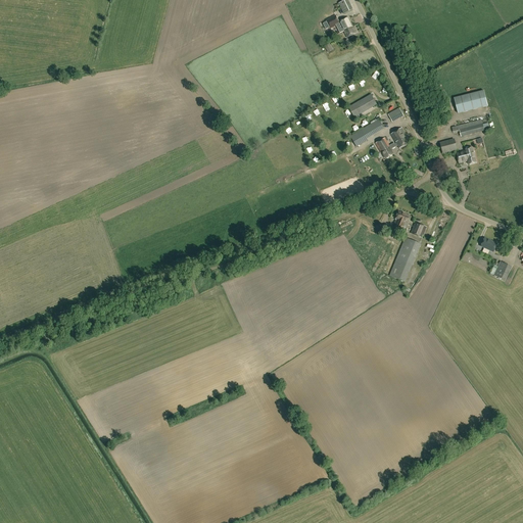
[(347,0),(345,0),(339,3),(344,14),(352,10),(347,0)]
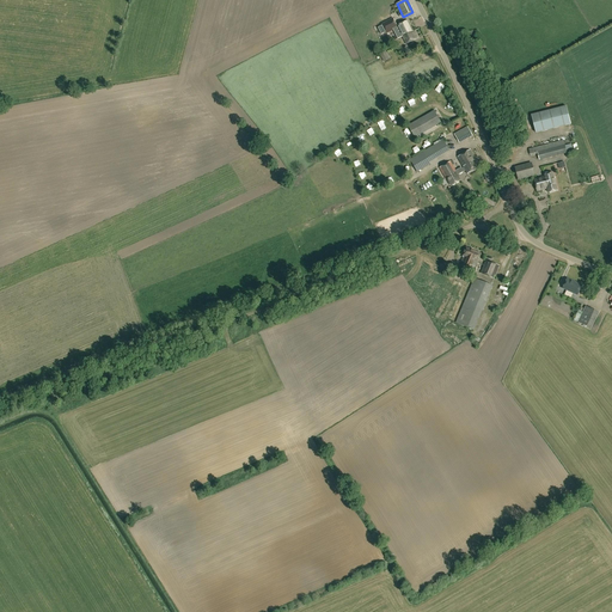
[(393,19),(381,24),(383,25),(385,32),(386,34),(393,30),(398,40),(402,37),(407,44),(416,40),(418,38),(415,32),(414,32),(414,31),(412,32),(411,29),(408,22),(397,26),(393,19)]
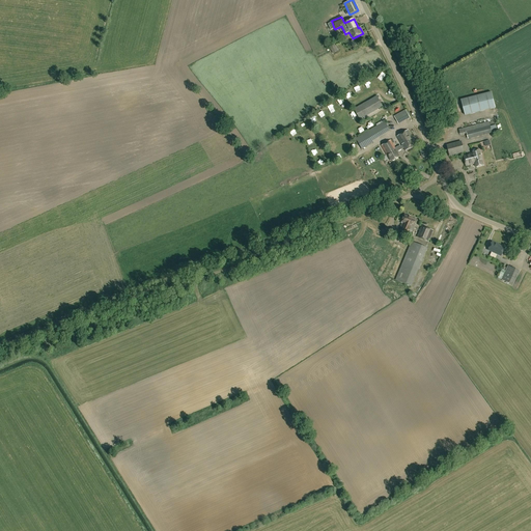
[(333,54),(338,52),(334,44),(330,47),(333,54)]
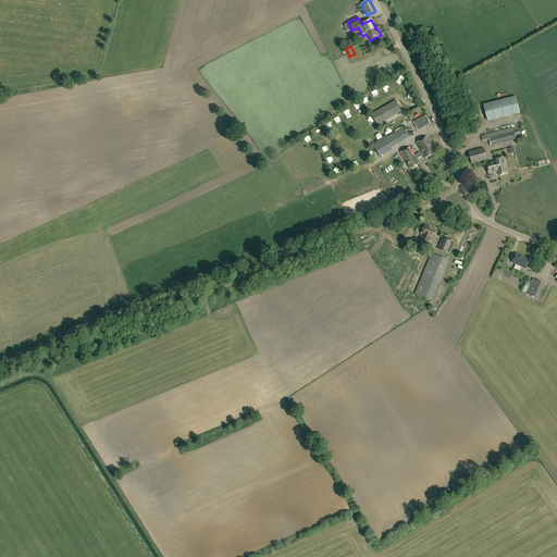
[(376,100),(382,97),(378,89),(372,93),(376,100)]
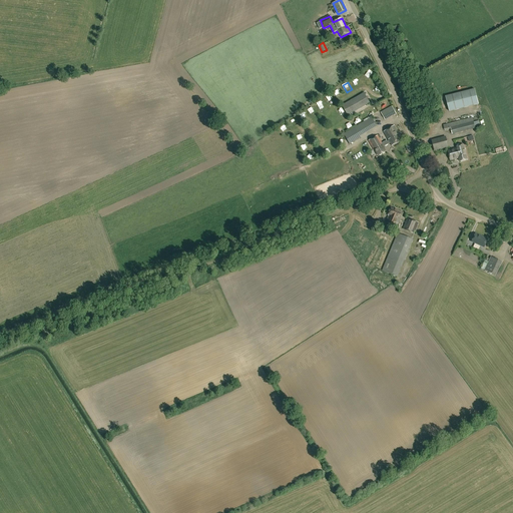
[(445,96),(449,111),(478,103),(474,89),(445,96)]
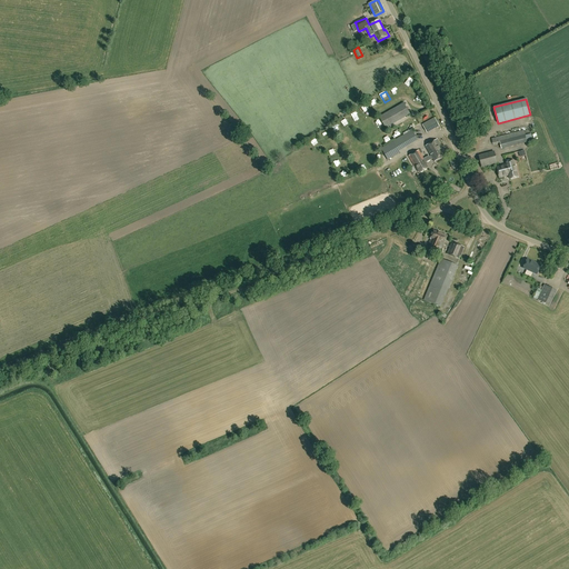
[(379,117),(386,128),(410,115),(403,103),(379,117)]
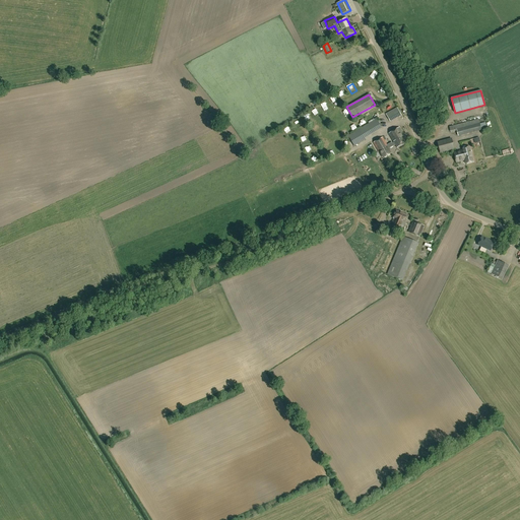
[(397,108),(386,114),(390,121),(401,115),(397,108)]
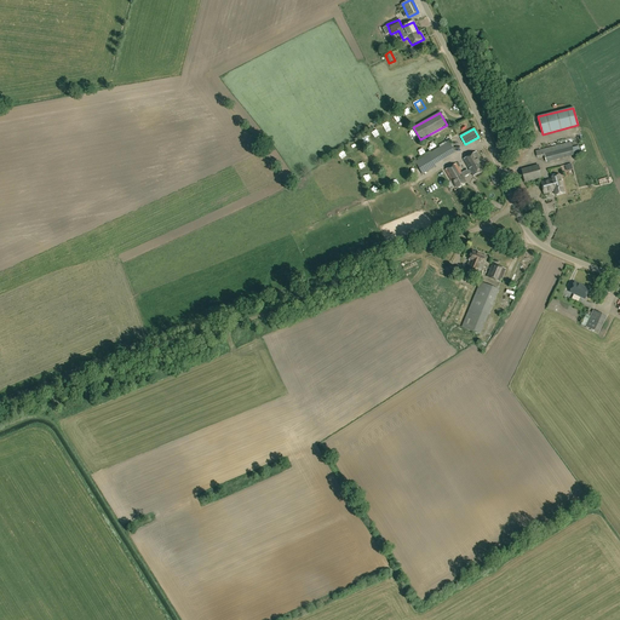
[(449,142),(415,162),(423,174),(443,161),(442,159),(454,150),(449,142)]
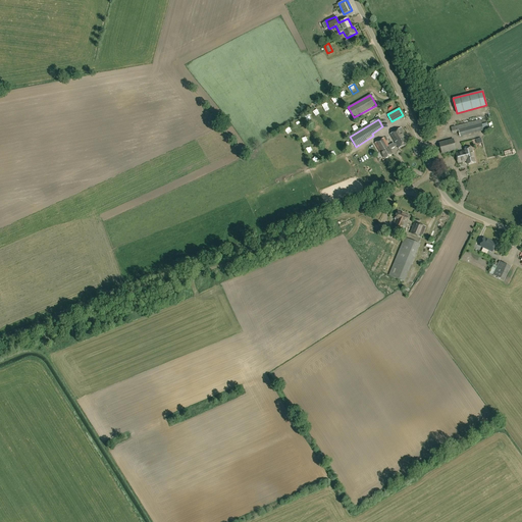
[(459,132),(460,136),(483,129),(481,119),(451,127),(453,133),(459,132)]
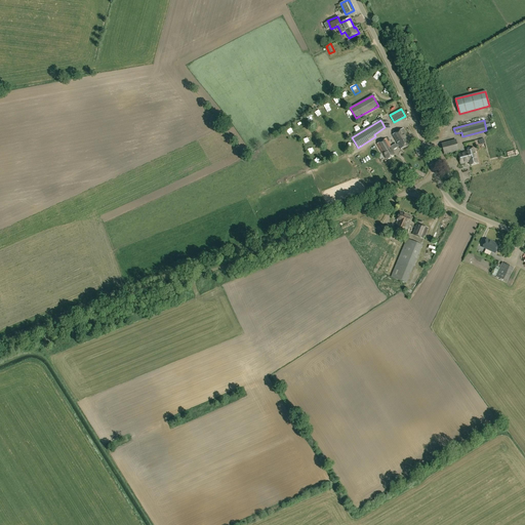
[(393,134),(398,145),(397,146),(396,144),(391,147),(386,139),(376,145),(384,157),(385,156),(388,160),(394,156),(392,151),(399,147),(401,149),(411,143),(403,129),(401,130),(393,134)]
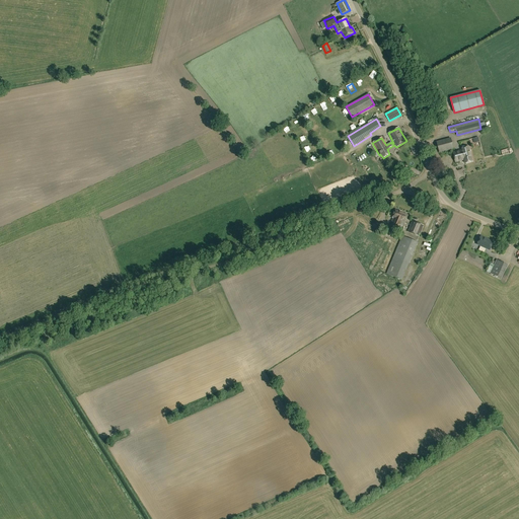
[(437,142),(440,151),(454,148),(451,138),(437,142)]
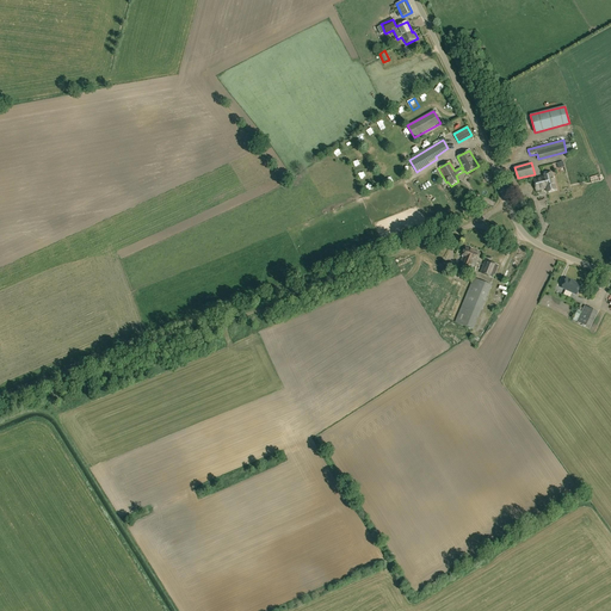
[(536,191),(547,189),(548,192),(556,190),(551,173),(544,176),(544,177),(532,179),(536,191)]
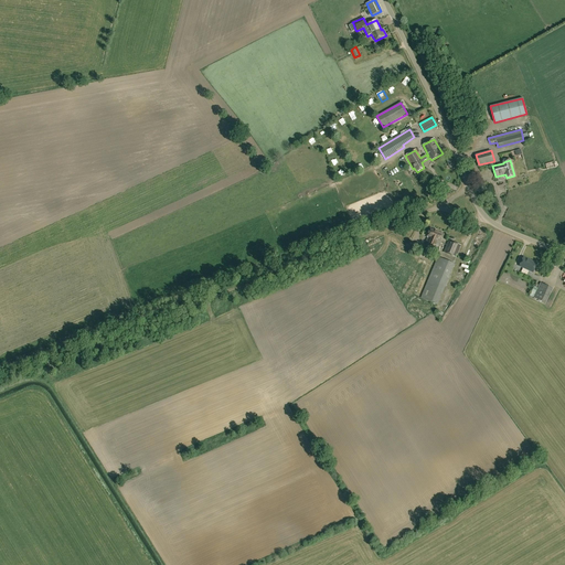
[(441,242),(445,235),(429,228),(427,236),(428,236),(425,244),(437,248),(440,242),(441,242)]
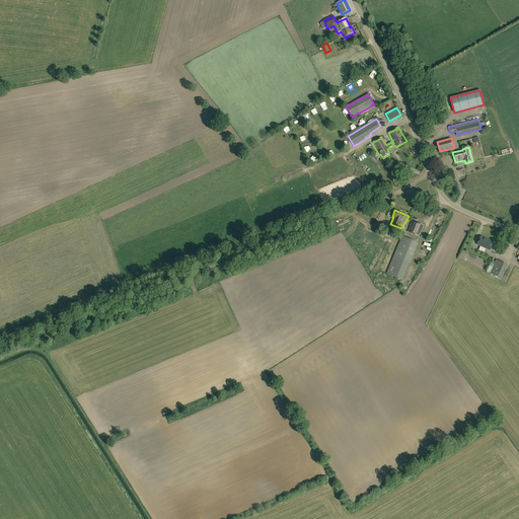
[(383,226),(376,221),(372,226),(379,231),(383,226)]
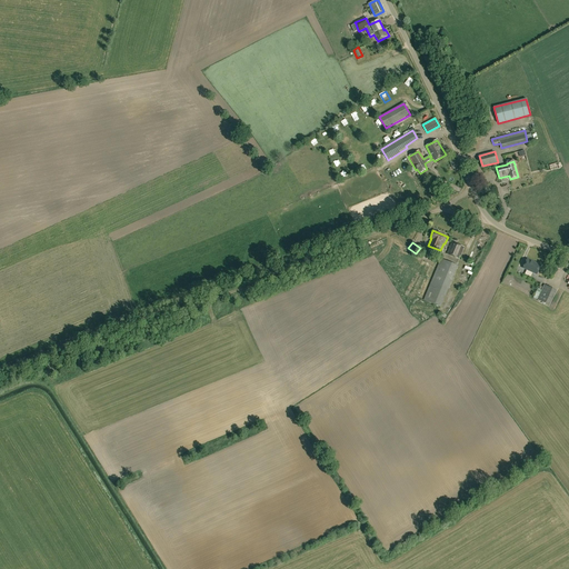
[(459,259),(463,247),(451,242),(447,253),(459,259)]
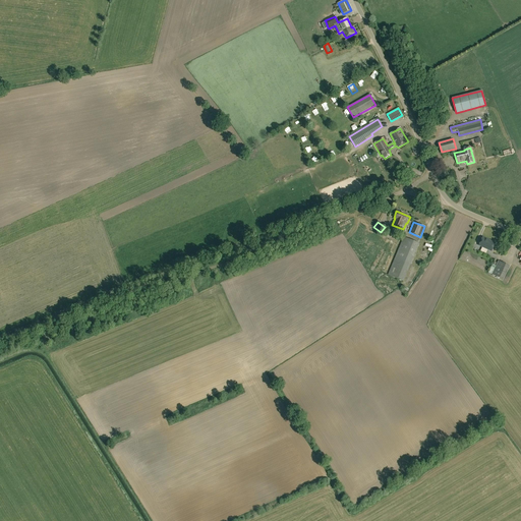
[(404,282),(419,243),(403,237),(388,275),(404,282)]
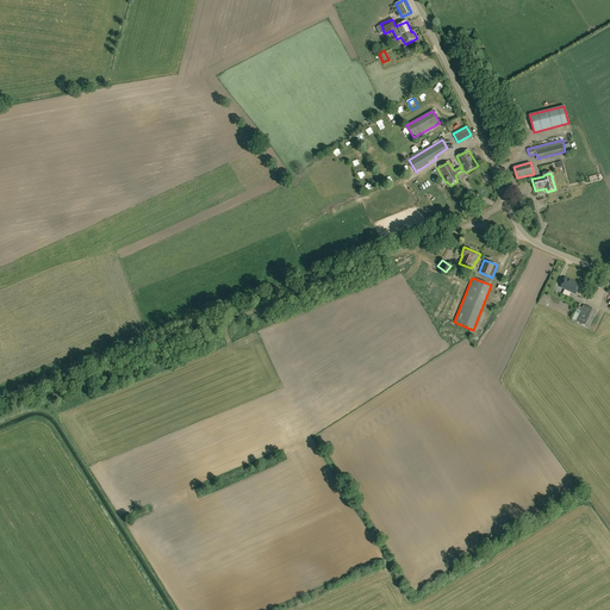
[(561,287),(576,294),(580,285),(565,278),(561,287)]
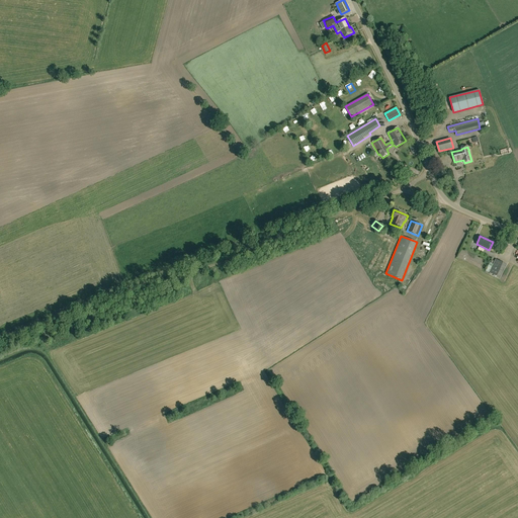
[(421,258),(424,260),(431,248),(428,246),(421,258)]
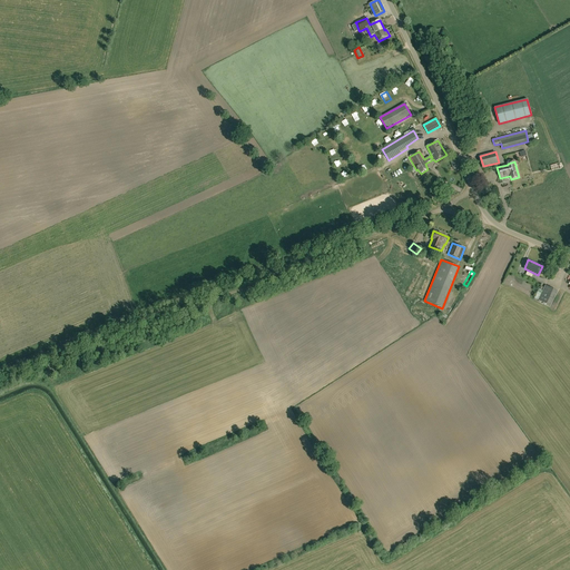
[(558,291),(546,285),(538,300),(550,306),(558,291)]
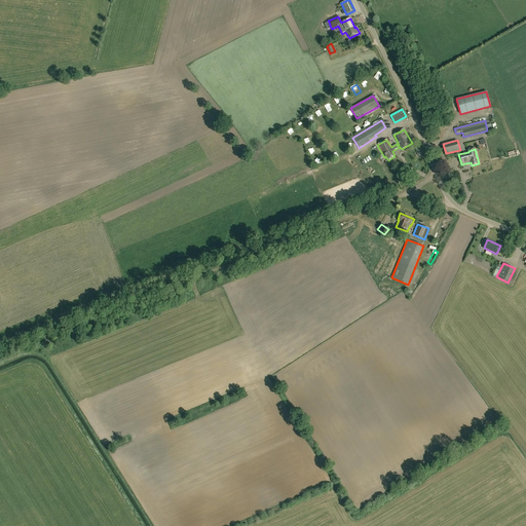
[(411,284),(408,291),(413,293),(416,287),(411,284)]
